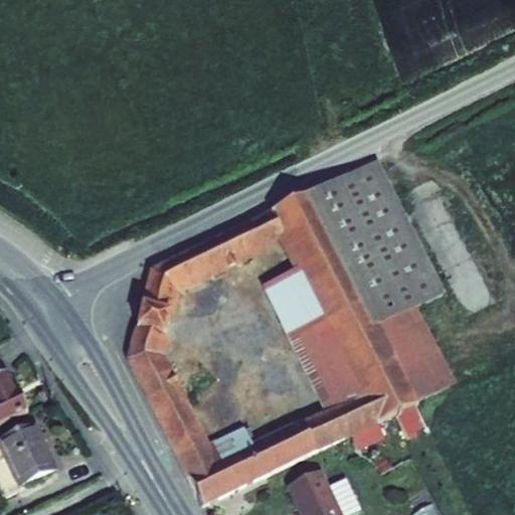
[(380,161),(316,193),(381,321),(417,304),(447,290),(380,161)]
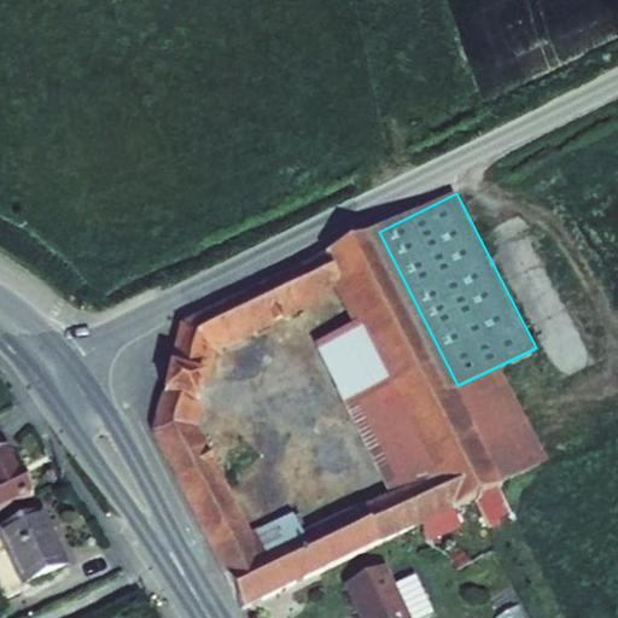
[(153,430),(242,601),(477,493),(506,478),(458,385),(379,232),(375,226),(179,321),(168,368),(200,375),(208,345),(338,284),(360,325),(344,333),(371,385),(388,377),(435,468),(389,489),(303,530),(292,511),(244,534),(188,425),(197,396),(163,388),(153,430)]
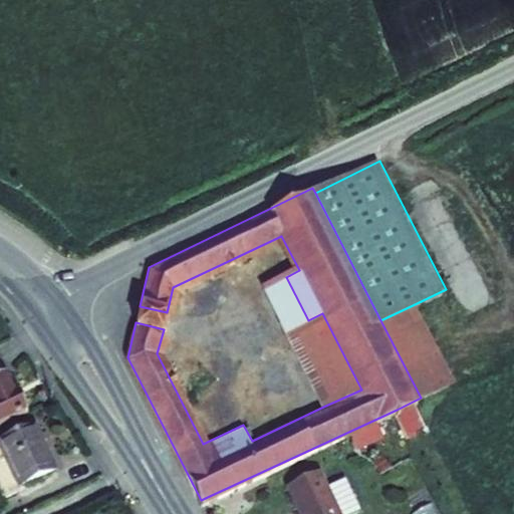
[(417,303),(380,320),(421,398),(458,381),(417,303)]
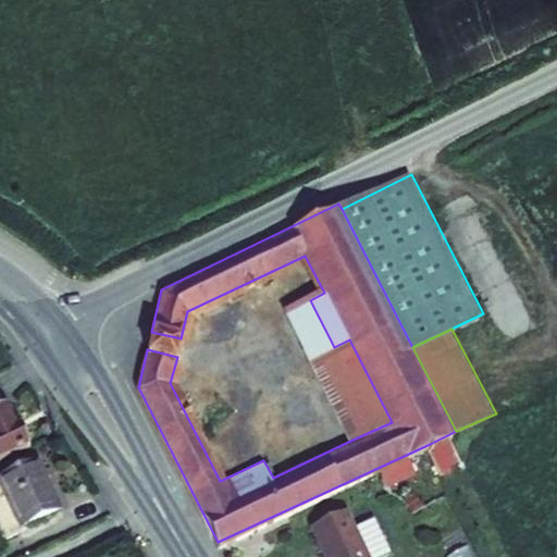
[(147,349),(177,357),(181,338),(151,332),(147,349)]
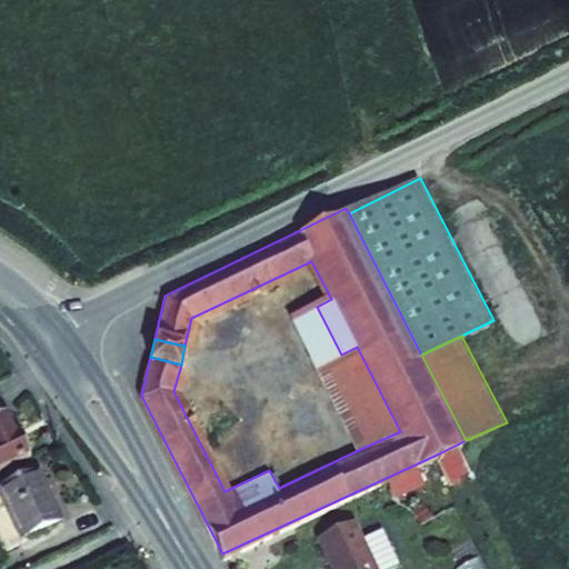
[(400,431),(357,347),(341,355),(316,368),(358,450),(400,431)]
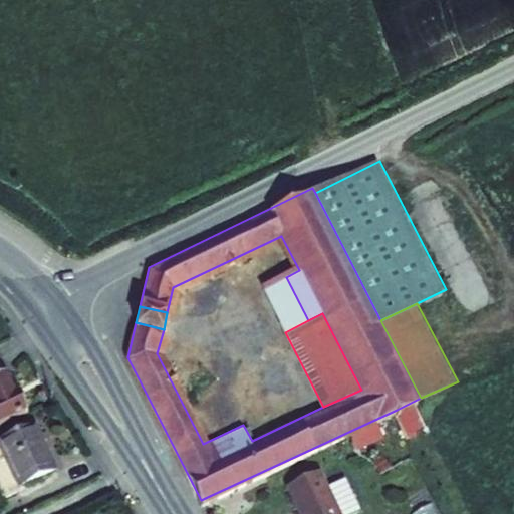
[(0,427),(27,415),(19,397),(16,398),(6,376),(0,378),(0,427)]
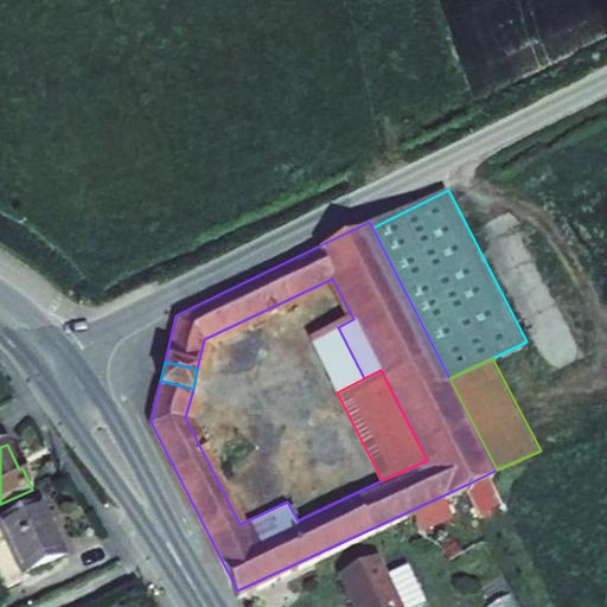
[(468,484),(483,510),(511,497),(497,470),(468,484)]
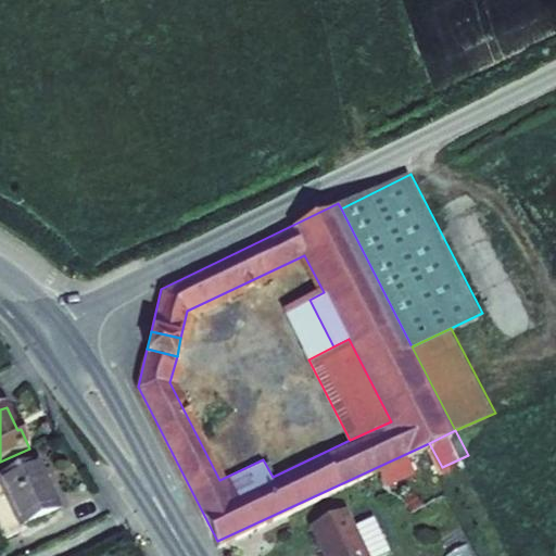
[(0,540),(60,513),(36,462),(0,479),(0,485),(9,504),(0,507),(0,540)]
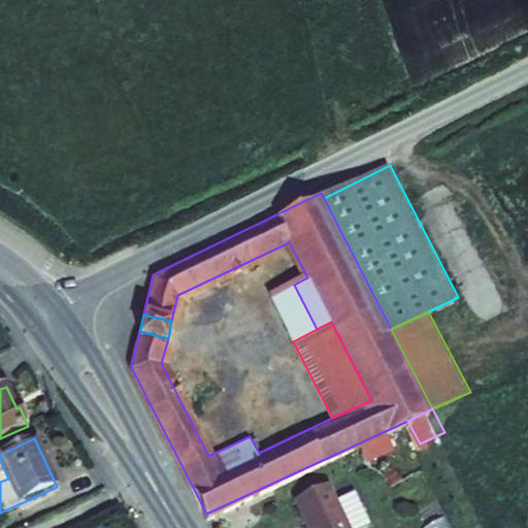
[(0,482),(8,479),(0,461),(0,482)]
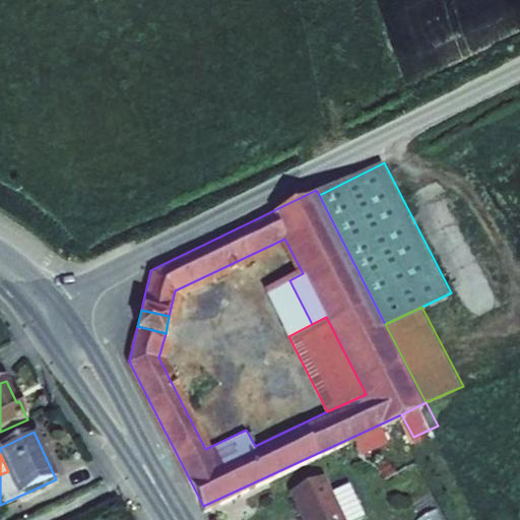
[(288,491),(302,519),(343,519),(323,475),(288,491)]
